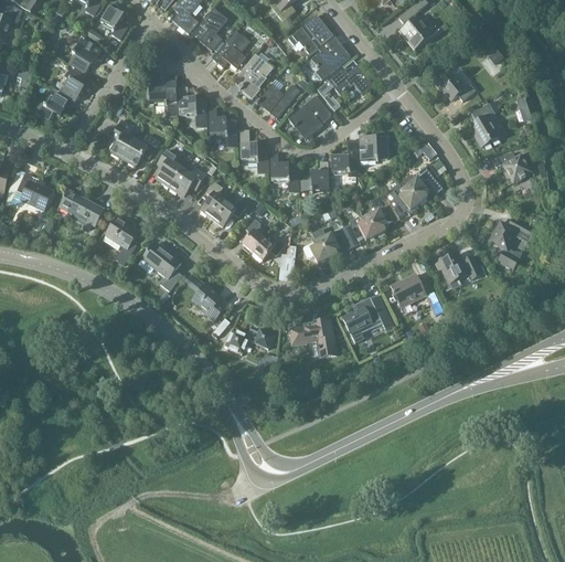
[(12,0),(19,4),(30,11),(36,0),(12,0)]
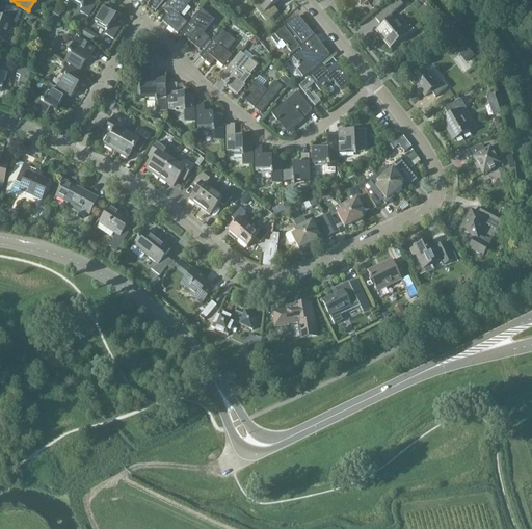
[(80,9),(87,14),(95,2),(91,0),(76,0),(81,3),(80,6),(81,6),(80,9)]
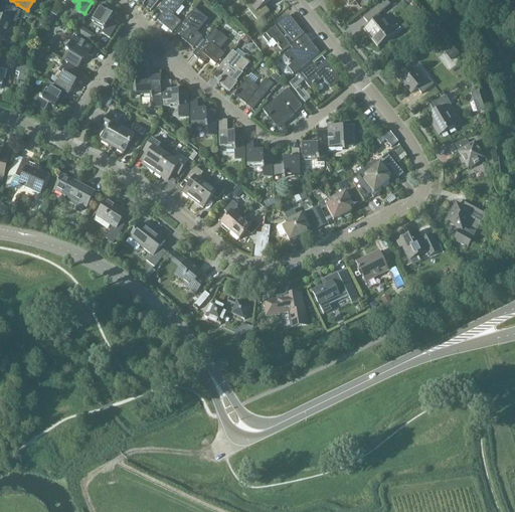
[(139,0),(151,9),(158,0),(139,0)]
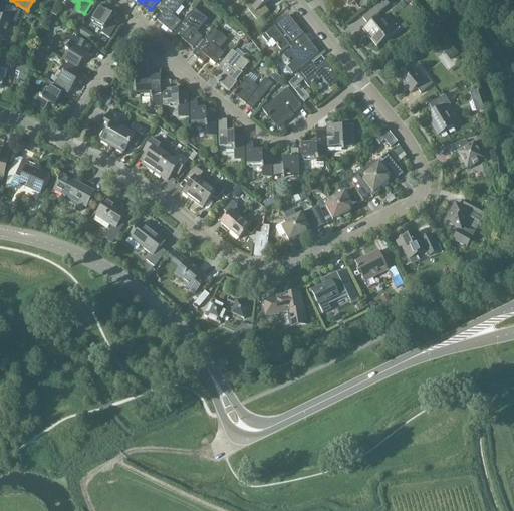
[(163,0),(158,7),(160,9),(163,11),(157,18),(172,30),(181,20),(173,13),(184,0),(163,0)]
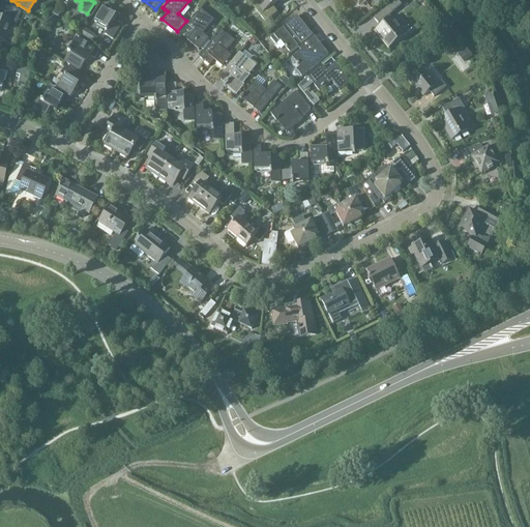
[(260,0),(262,3),(256,8),(264,18),(275,8),(271,3),(275,0),(260,0)]
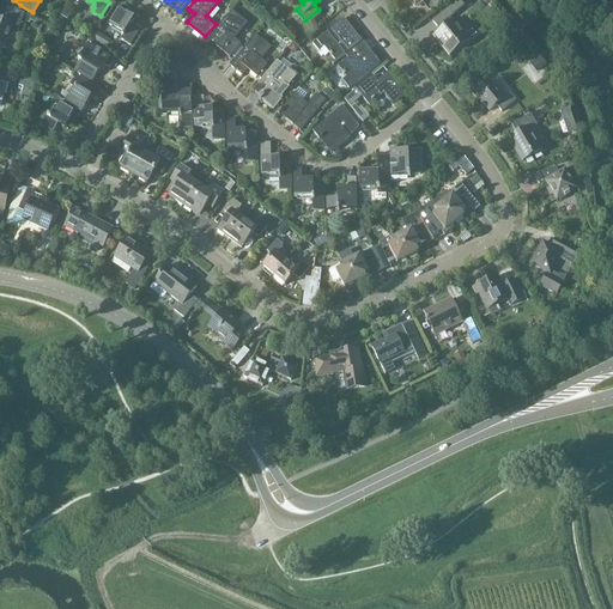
[(453,0),(441,11),(432,18),(437,24),(443,19),(445,23),(434,32),(450,53),(469,36),(454,17),(453,18),(449,14),(463,2),(461,0),(453,0)]
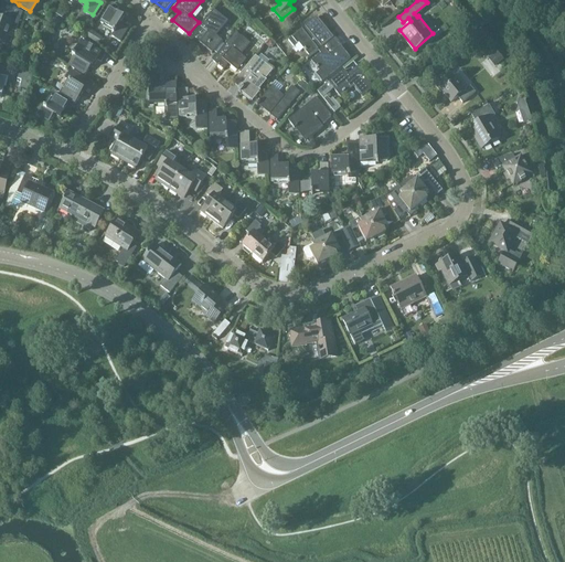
[(112,1),(106,10),(99,20),(114,28),(112,31),(113,32),(112,34),(119,39),(127,27),(119,21),(123,16),(115,10),(118,6),(112,1)]
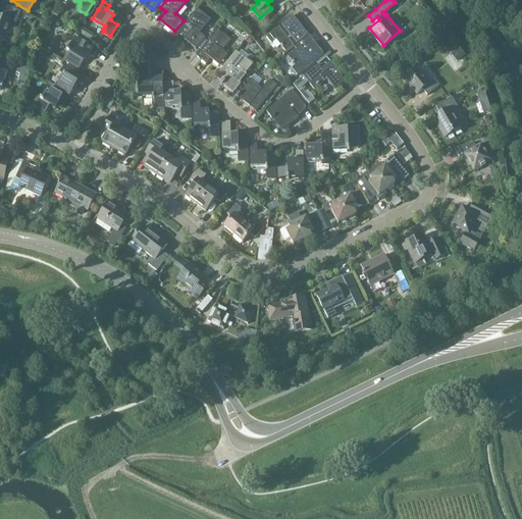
[(197,6),(195,9),(174,34),(188,44),(190,42),(196,47),(205,36),(199,32),(210,17),(197,6)]
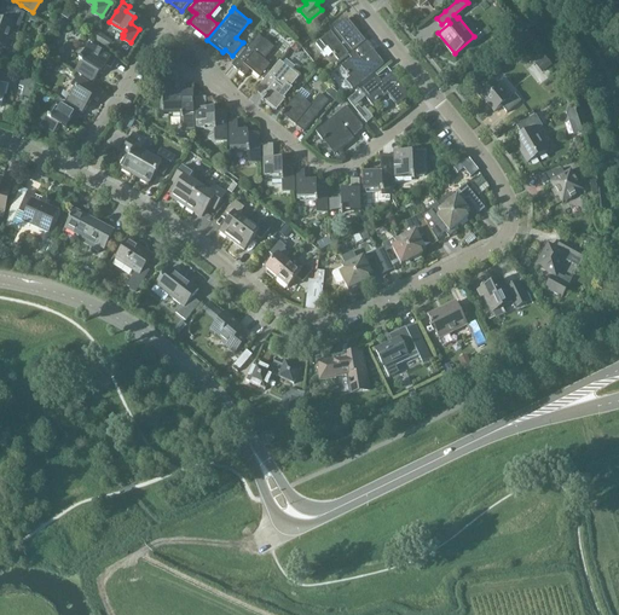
[(1,9),(1,11),(0,12),(0,42),(5,45),(12,25),(19,28),(23,17),(1,9)]
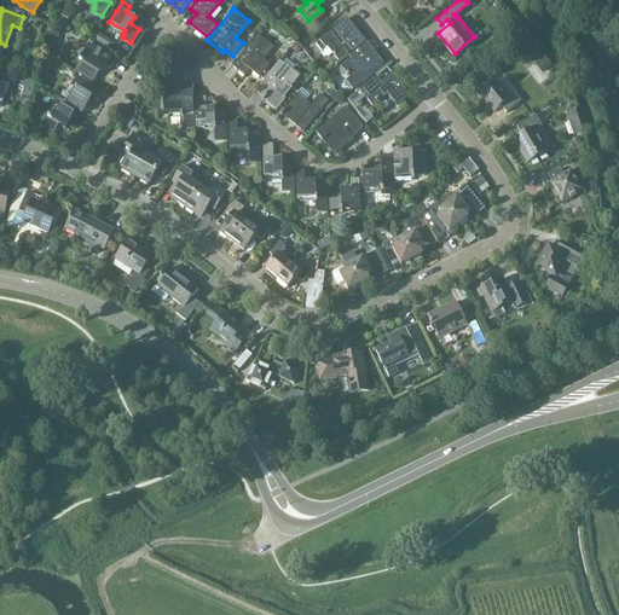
[(340,59),(347,53),(364,40),(364,41),(366,39),(347,16),(316,41),(322,48),(328,44),(340,59)]
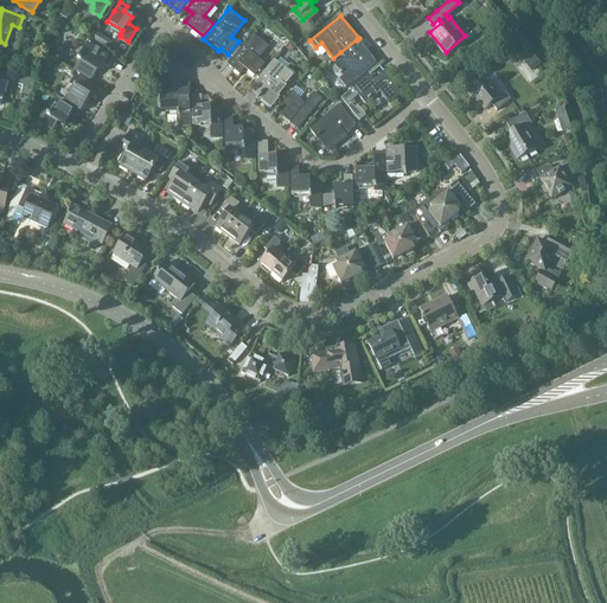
[(259,56),(268,44),(253,31),(228,62),(240,72),(246,66),(255,75),(266,62),(259,56)]
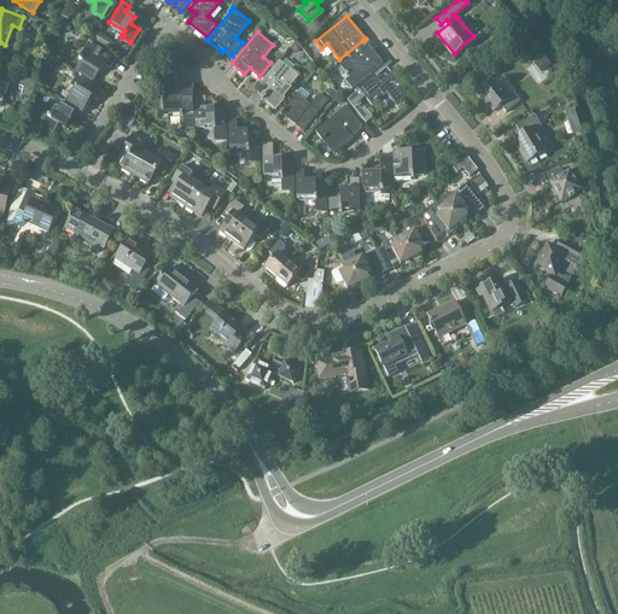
[(363,40),(347,53),(350,57),(340,64),(350,75),(345,79),(351,86),(383,60),(373,48),(371,50),(363,41),(363,40)]
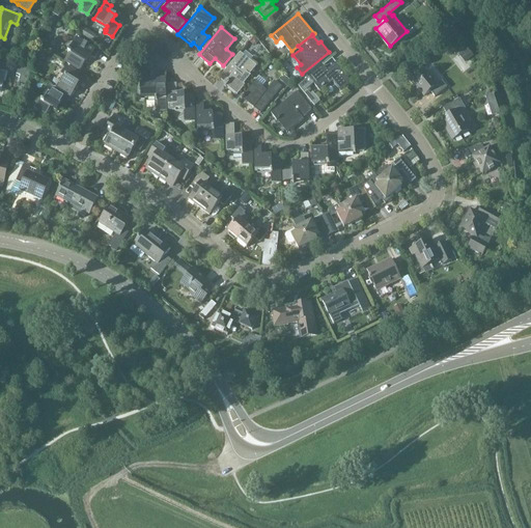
[(94,56),(98,50),(76,36),(73,43),(75,44),(71,50),(68,48),(67,50),(68,51),(64,59),(80,68),(85,60),(86,61),(91,54),(94,56)]
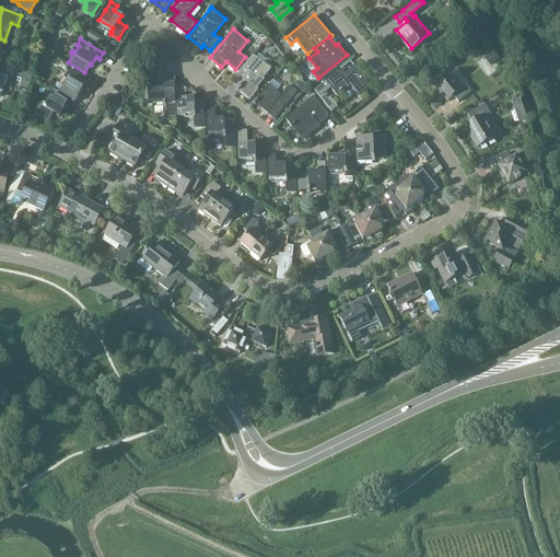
[(263,76),(270,67),(253,53),(231,79),(237,84),(235,88),(238,90),(238,89),(251,97),(258,88),(257,86),(264,77),(263,76)]
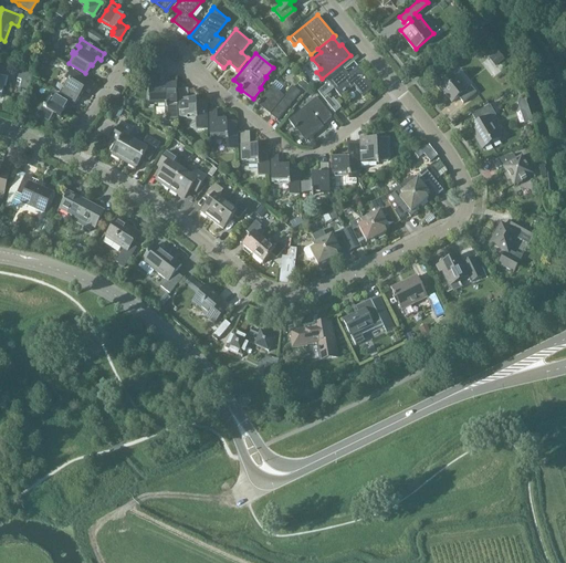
[(307,70),(316,64),(308,55),(301,61),(307,70)]
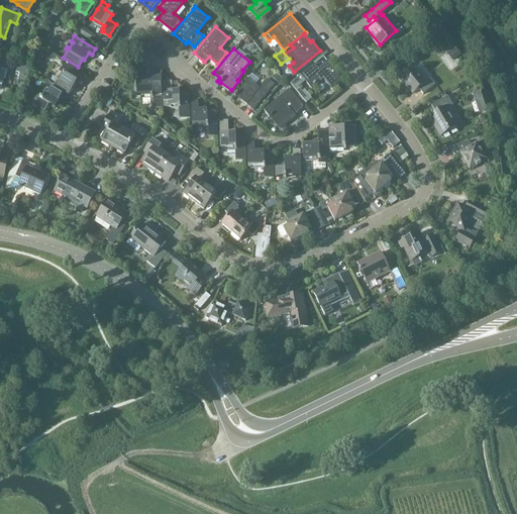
[(300,74),(305,79),(311,87),(323,77),(331,86),(341,78),(328,61),(319,68),(315,62),(300,74)]
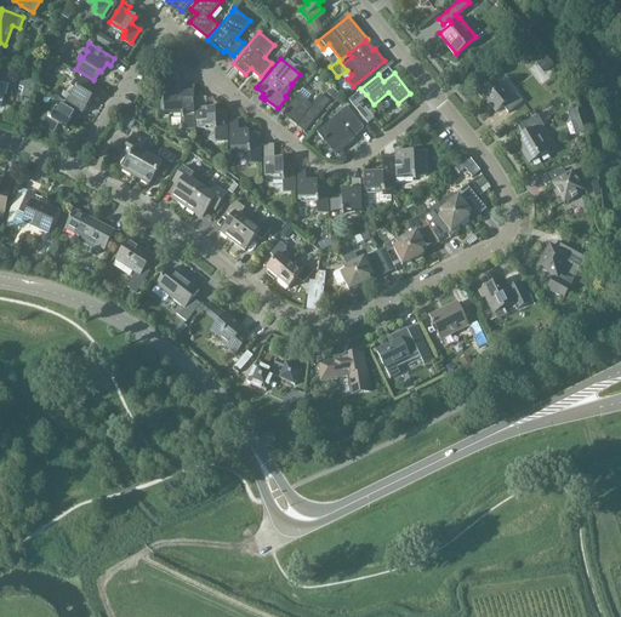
[(97,100),(103,90),(77,74),(72,84),(77,86),(67,102),(83,112),(92,97),(97,100)]
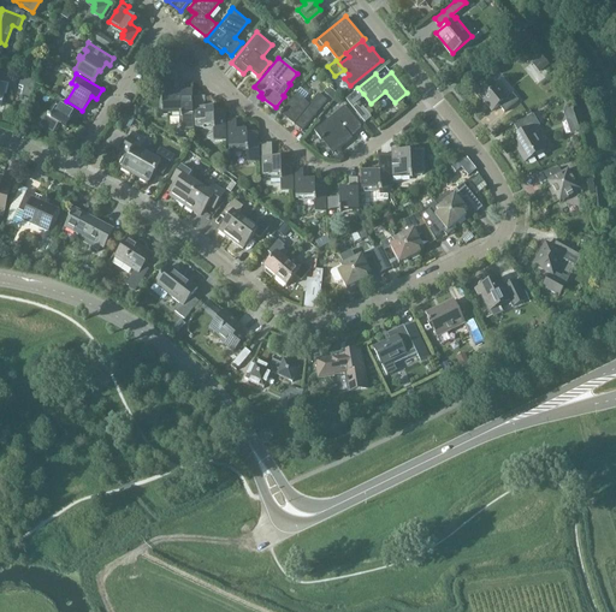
[(22,93),(30,95),(34,78),(22,76),(19,83),(24,84),(22,93)]
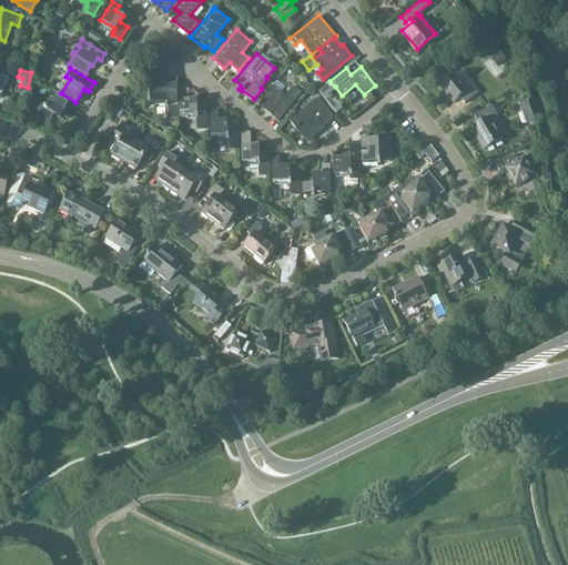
[(466,100),(478,90),(473,83),(467,88),(455,72),(440,82),(454,100),(460,94),(466,100)]
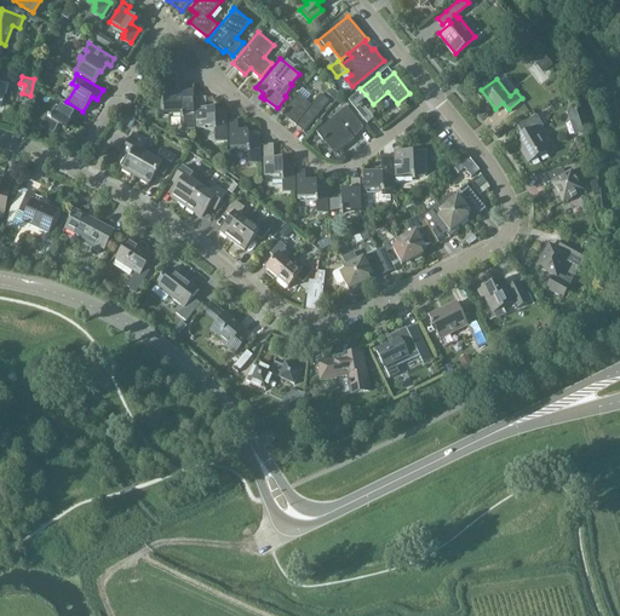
[(182,128),(195,127),(194,88),(182,88),(182,95),(162,95),(164,114),(182,113),(182,128)]
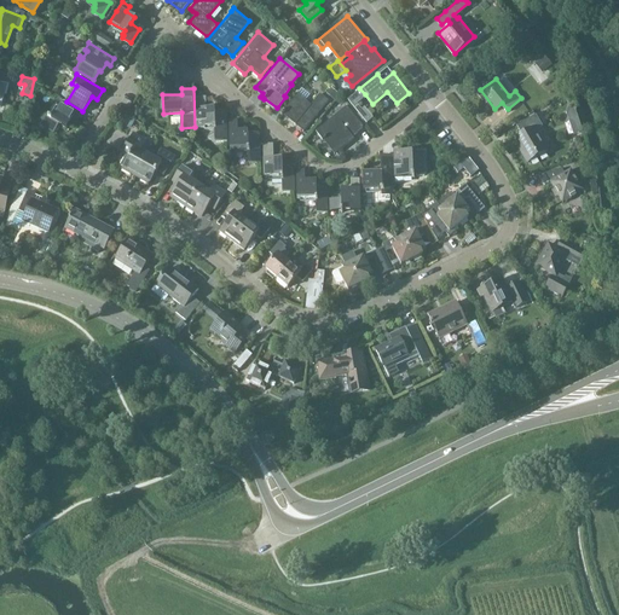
[(357,102),(365,94),(359,88),(347,97),(366,121),(372,116),(364,105),(362,106),(357,102)]
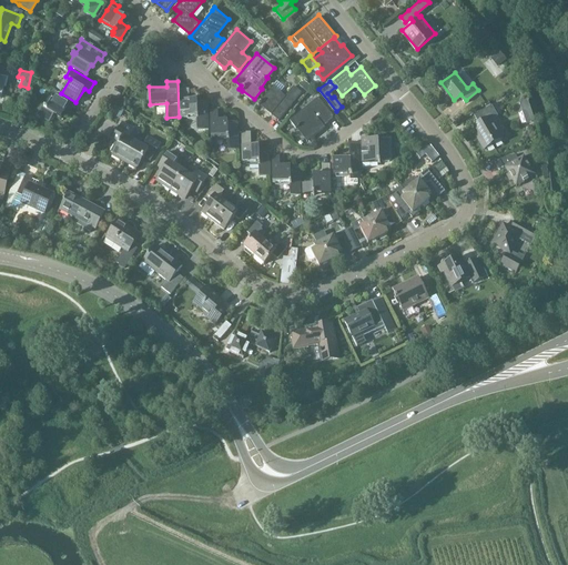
[(279,119),(301,90),(293,83),(285,94),(272,84),(257,103),(259,104),(260,103),(279,119)]
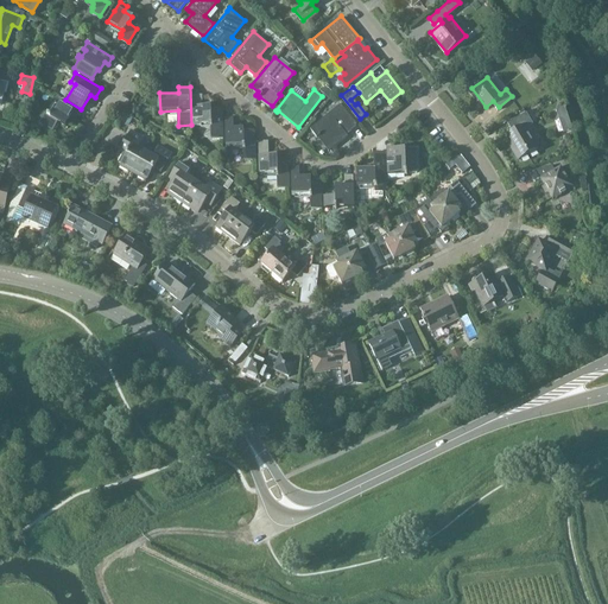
[(211,137),(223,137),(222,107),(211,107),(211,105),(203,105),(203,94),(192,94),(194,124),(211,122),(211,137)]
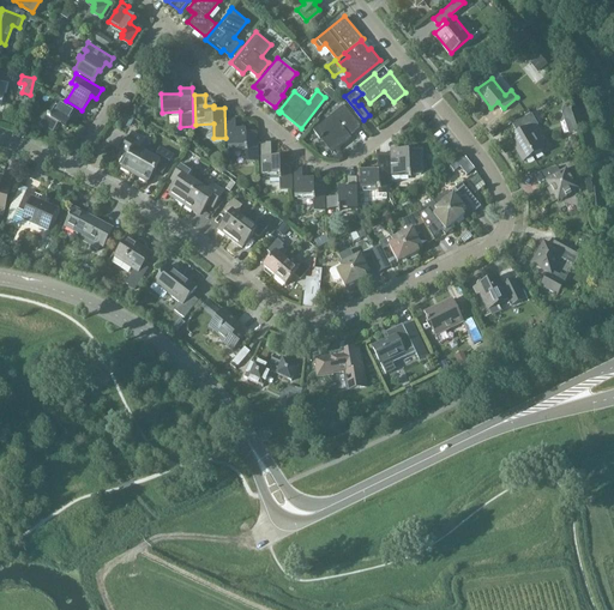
[(76,120),(80,113),(60,101),(52,115),(48,113),(48,114),(44,113),(40,122),(53,130),(58,121),(65,126),(71,116),(76,120)]
